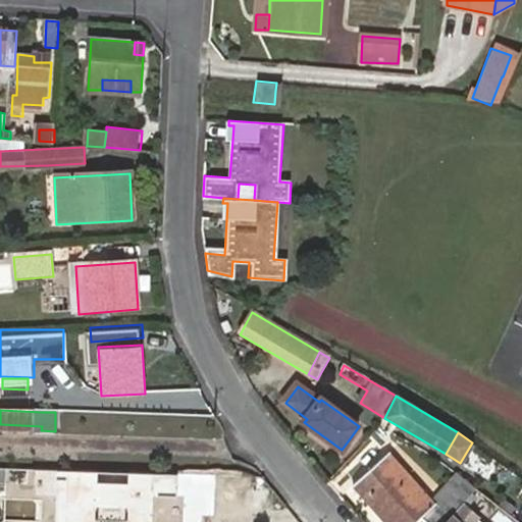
[(406,442),(397,452),(433,489),(442,479),(406,442)]
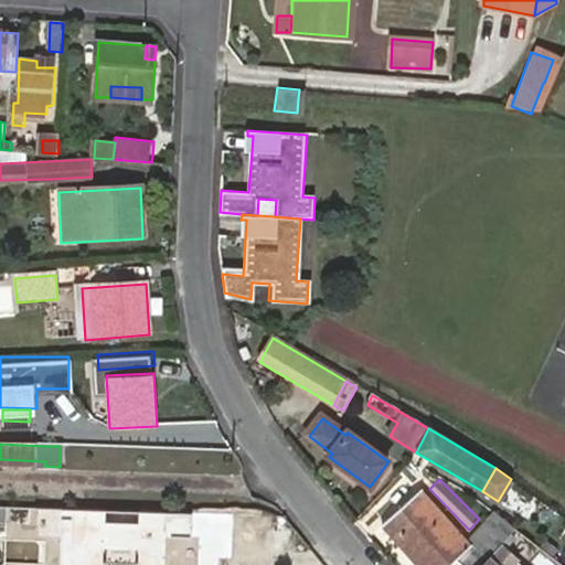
[(499,548),(515,531),(503,522),(477,551),(471,545),(466,548),(417,496),(383,526),(418,564),(449,564),(458,557),(465,564),(482,564),(487,561),(499,548)]
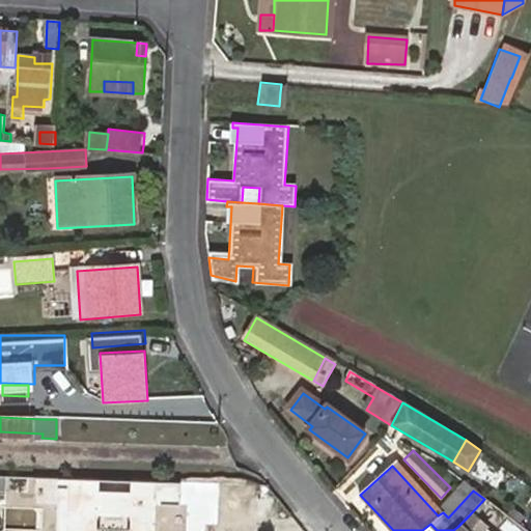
[(178,501),(178,524),(240,525),(241,481),(130,479),(130,500),(178,501)]
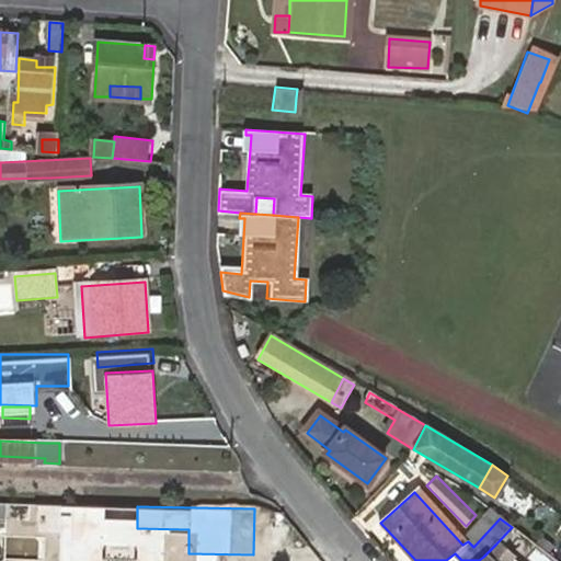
[(511,560),(512,560),(495,545),(483,557),(479,560),(511,560)]
